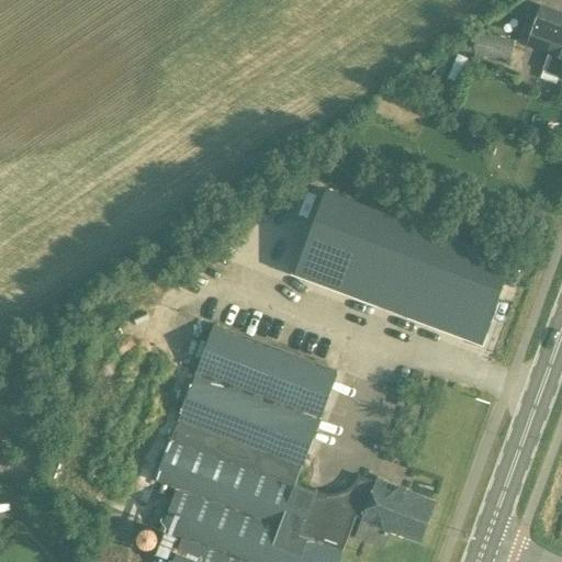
[(561,11),(540,3),(525,45),(561,58),(561,63),(558,76),(561,78),(561,11)]
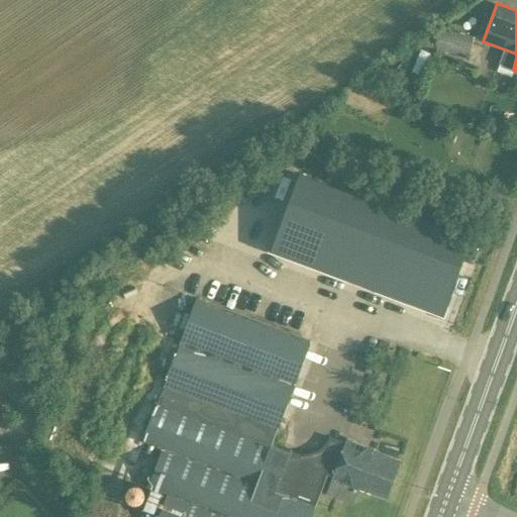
[(468,57),(473,36),(438,28),(433,49),(468,57)]
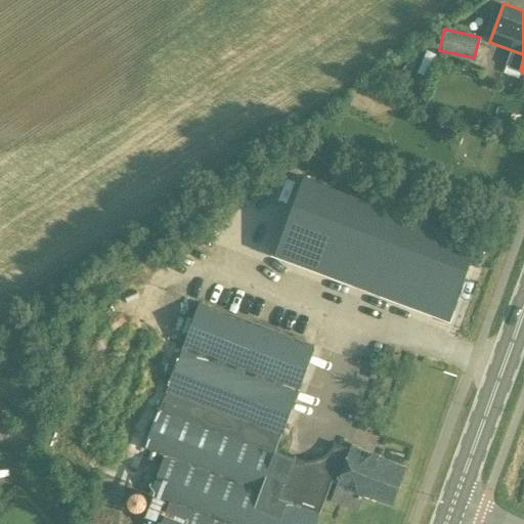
[(303,177),(273,256),(332,277),(361,199),(303,177)]
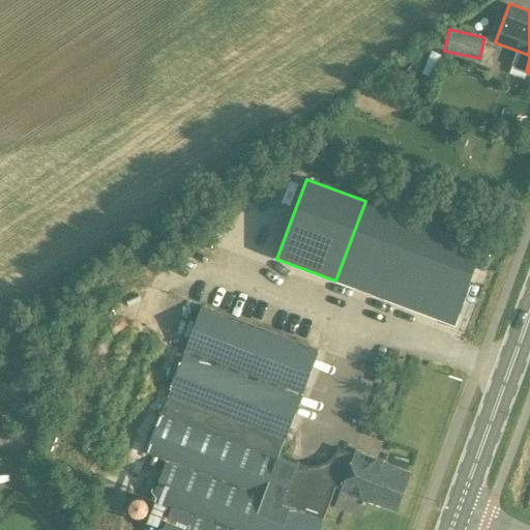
[(365,201),(335,281),(394,303),(424,224),(365,201)]
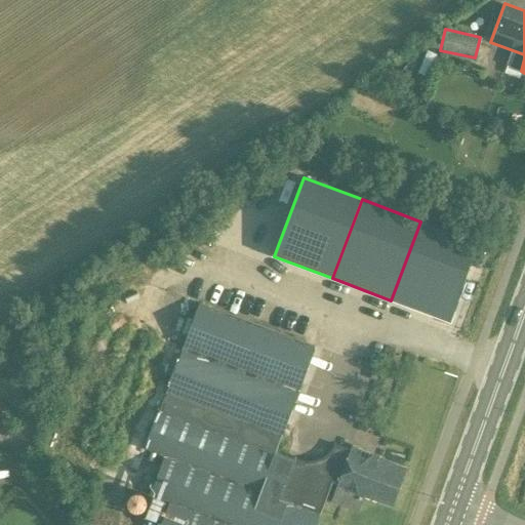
[(420,221),(391,300),(450,322),(479,243),(420,221)]
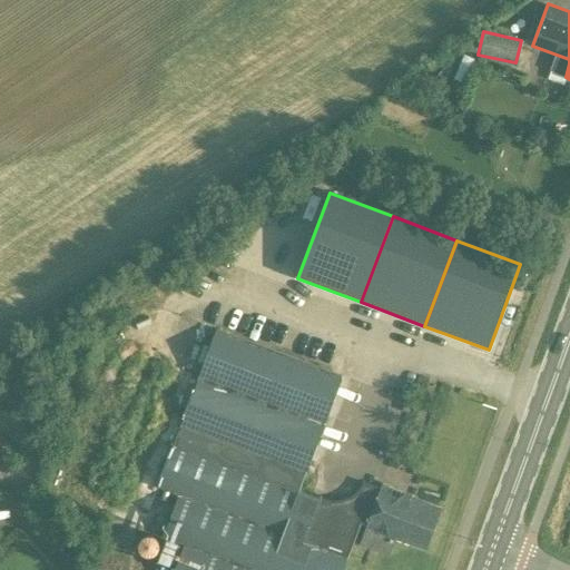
[(188,304),(157,389),(224,413),(234,387),(254,328),(188,304)]
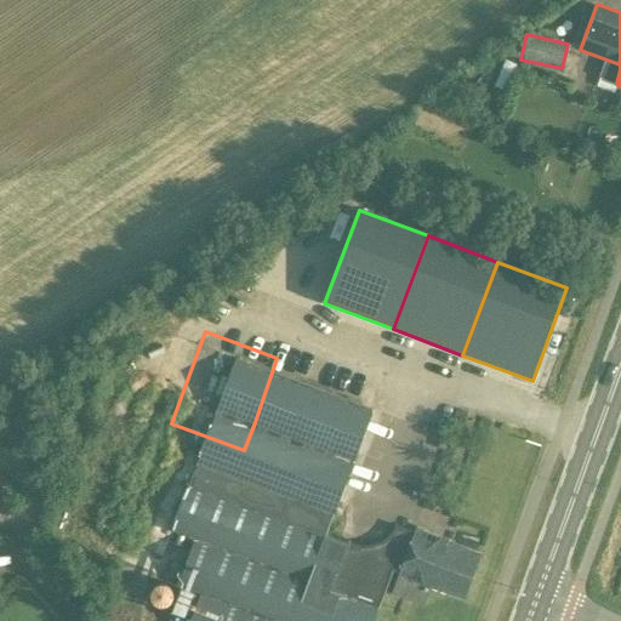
[(255,422),(244,450),(308,474),(343,383),(277,358),(255,422)]
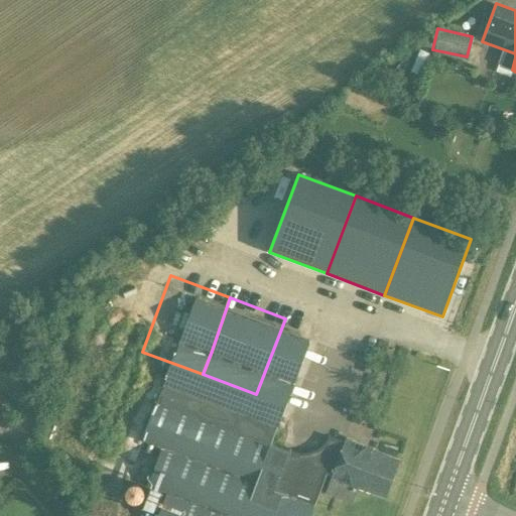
[(285,318),(256,394),(313,416),(343,340),(285,318)]
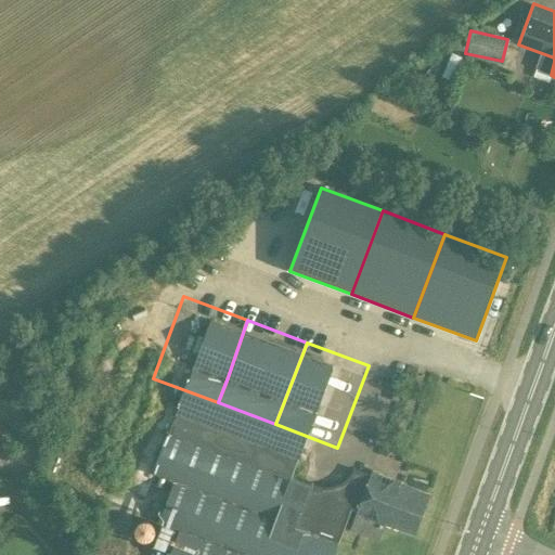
[(371,476),(355,468),(358,512),(351,531),(377,541),(384,524),(415,534),(429,495),(399,485),(400,481),(373,472),(371,476)]
